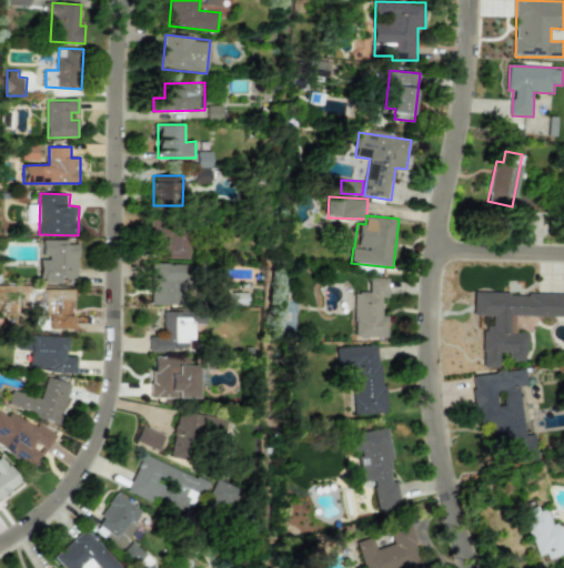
[(191,259),(191,227),(169,227),(170,259),(191,259)]
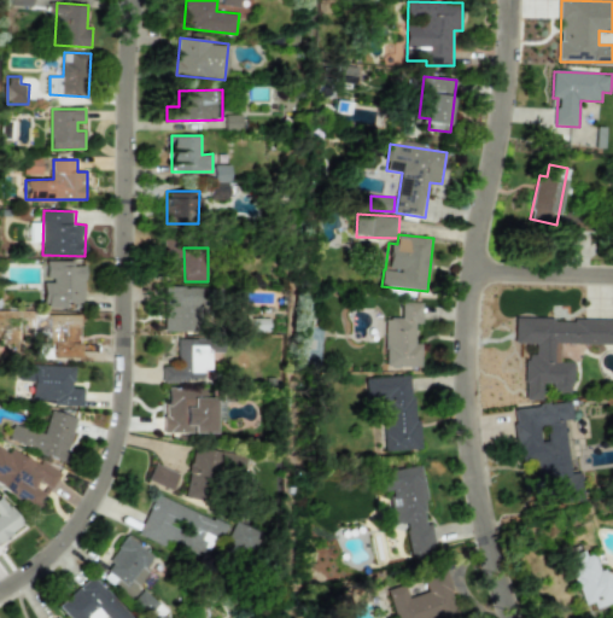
[(76,261),(46,261),(47,308),(70,308),(70,303),(87,303),(87,266),(77,266),(76,261)]
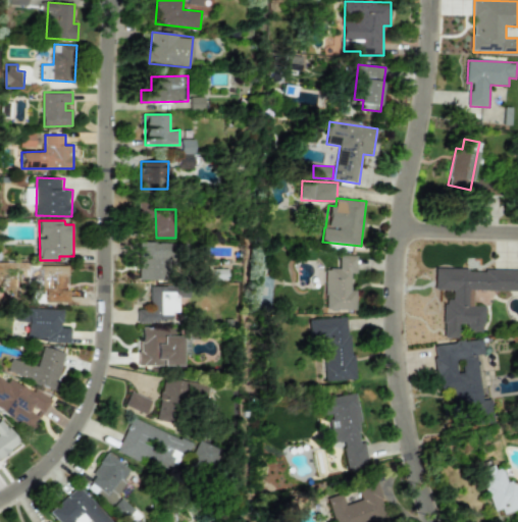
[(140,279),(166,280),(167,251),(171,251),(171,243),(141,242),(140,279)]
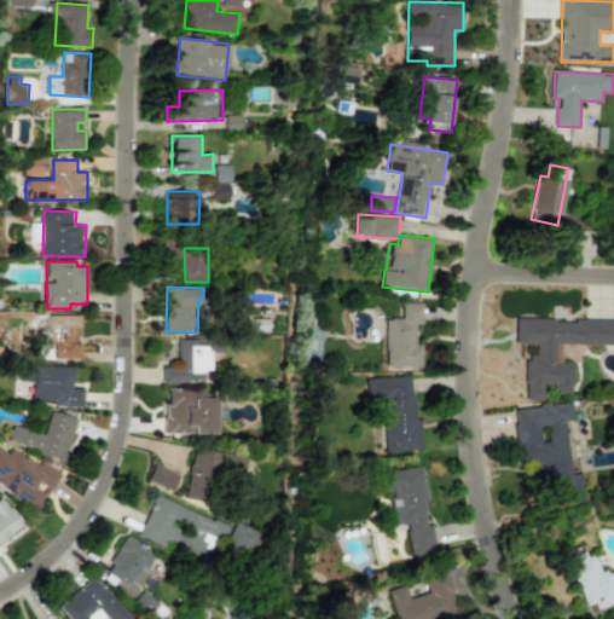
[(426,302),(404,302),(404,318),(388,318),(387,366),(423,368),(424,343),(417,343),(418,324),(426,324),(426,302)]
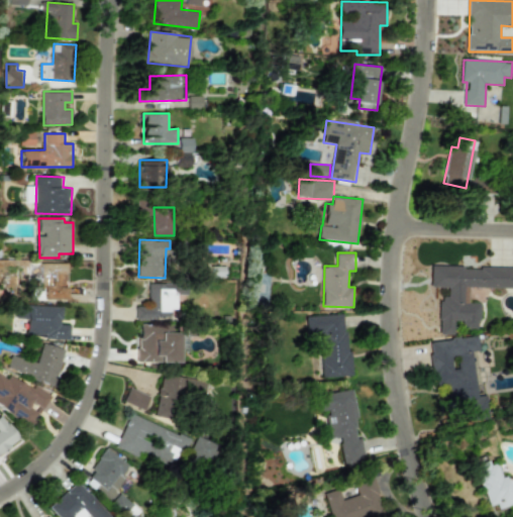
[(68,262),(33,263),(33,300),(69,299),(68,262)]
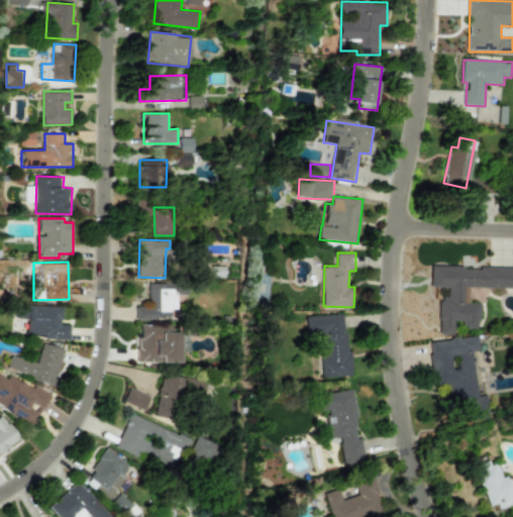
[(512,268),(432,266),(431,287),(449,288),(448,297),(441,296),(440,334),(454,334),(454,320),(464,321),(464,329),(480,329),(481,303),(469,302),(470,287),(512,288),(512,268)]
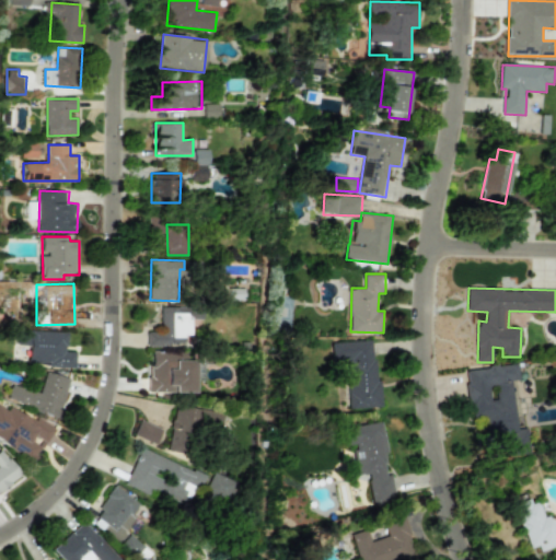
[(69,331),(21,330),(20,346),(31,346),(31,365),(77,366),(78,352),(68,351),(69,331)]
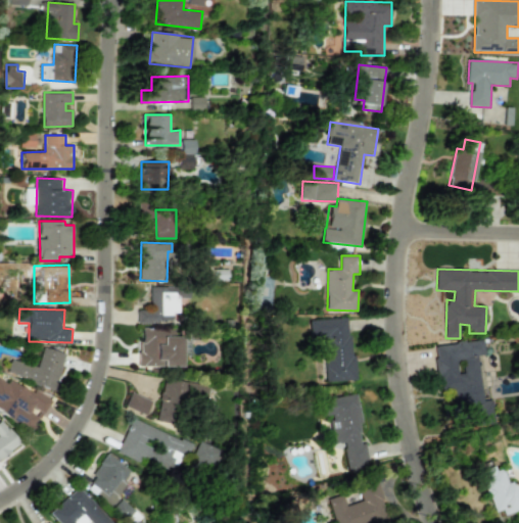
[(327,382),(356,381),(352,318),(313,320),(315,352),(326,352),(327,382)]
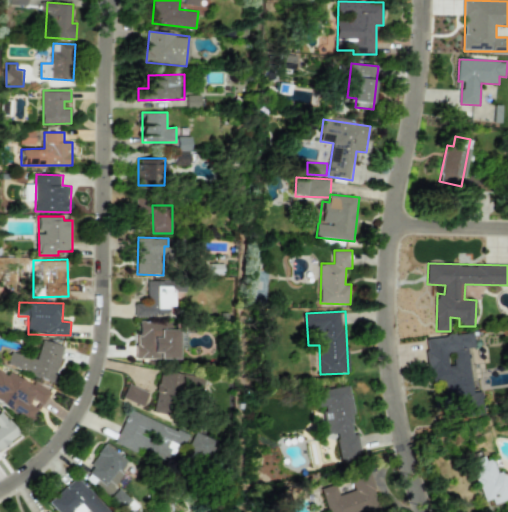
[(139,359),(178,359),(178,322),(139,321),(139,359)]
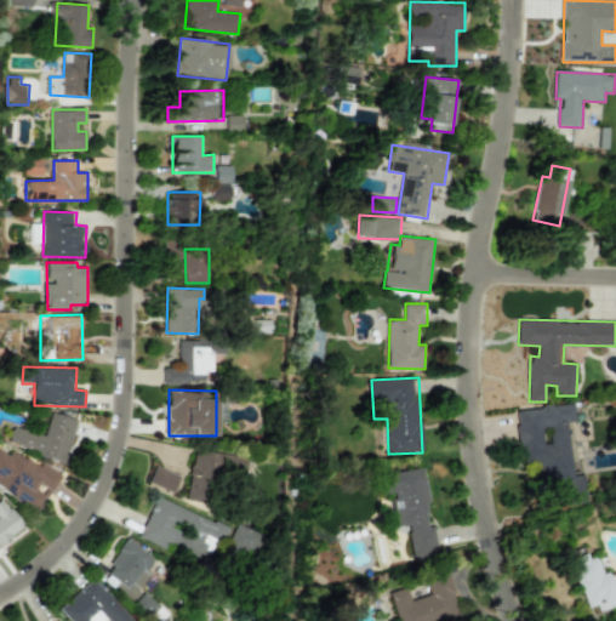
[(517,409),(522,462),(542,460),(546,506),(587,503),(585,474),(572,476),(569,421),(576,421),(575,405),(517,409)]
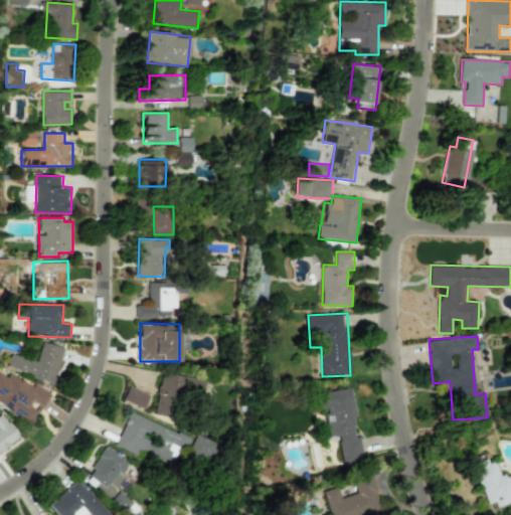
[(38,362),(12,353),(8,368),(55,382),(66,348),(44,342),(38,362)]
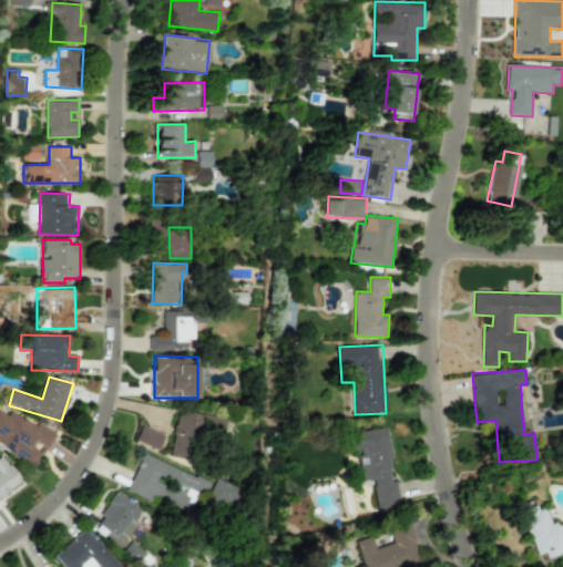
[(0,443),(36,465),(43,452),(34,446),(38,441),(50,449),(59,434),(40,423),(38,426),(12,411),(10,415),(0,410),(0,443)]
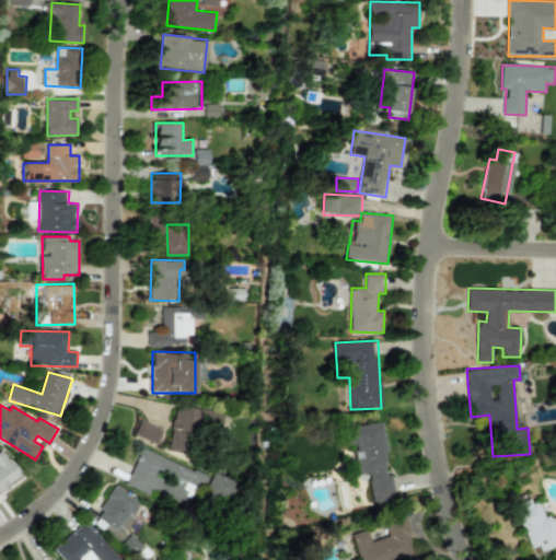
[(213,411),(178,405),(171,451),(196,455),(203,417),(212,418),(213,411)]
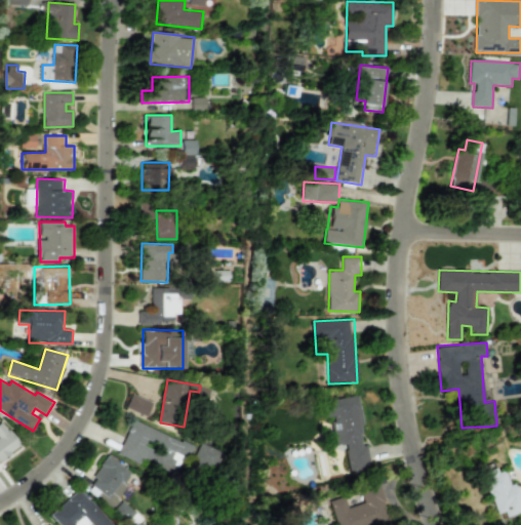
[(127,408),(148,416),(154,402),(133,394),(127,408)]
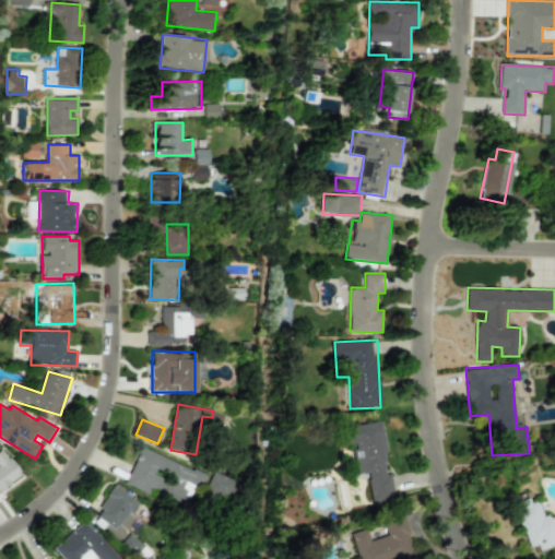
[(128,485),(152,494),(153,491),(191,507),(204,473),(142,448),(128,485)]
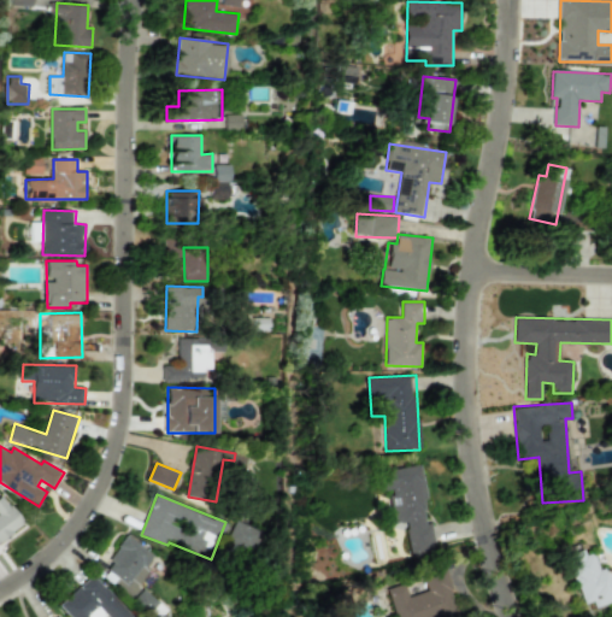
[(0,541),(25,526),(4,495),(0,498),(0,541)]
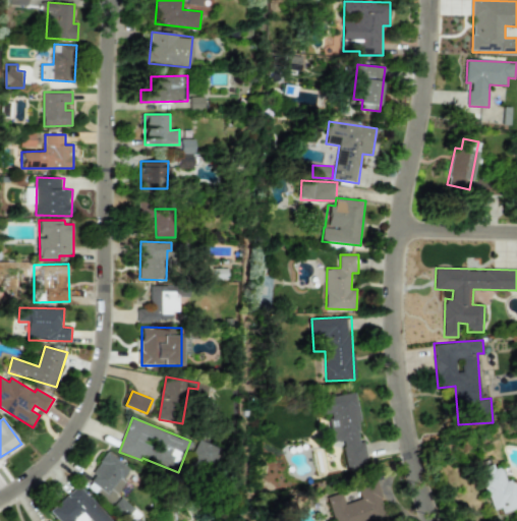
[(216,473),(224,448),(199,441),(192,467),(216,473)]
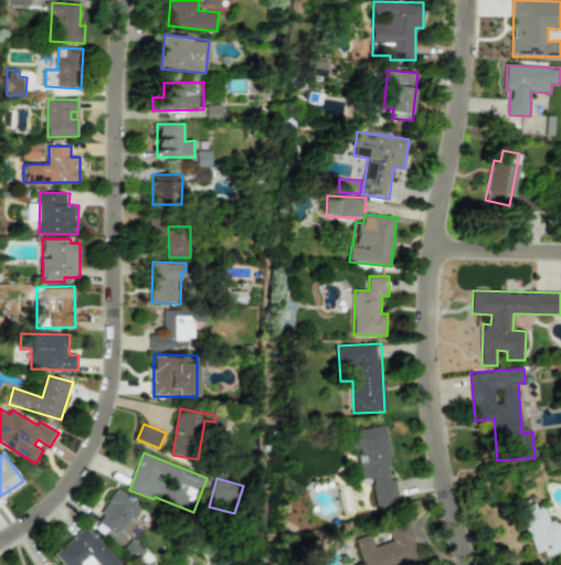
[(140,521),(136,518),(143,508),(118,491),(93,525),(122,546),(140,521)]
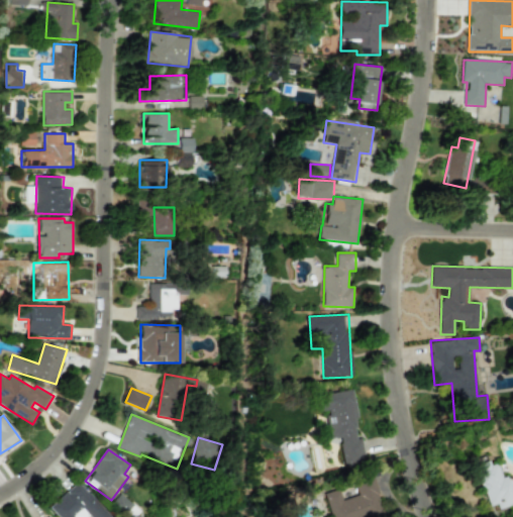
[(325,493),(331,516),(374,516),(385,514),(375,477),(355,482),(360,495),(343,500),(340,489),(325,493)]
